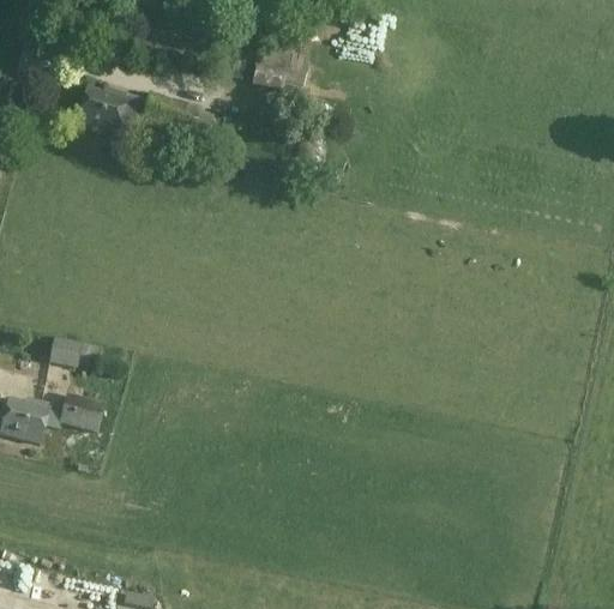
[(344,10),(339,30),(366,36),(371,16),(344,10)]
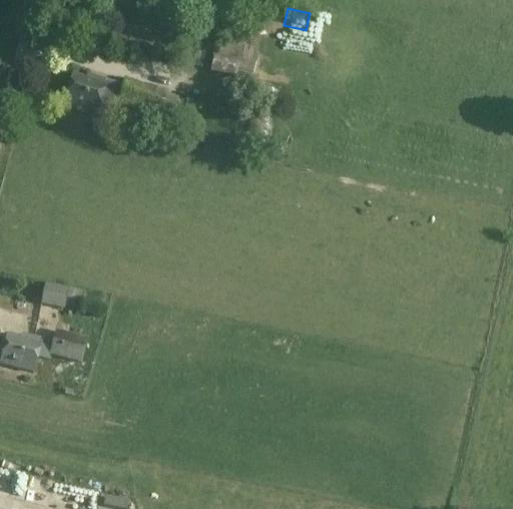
[(228,40),(206,40),(205,58),(228,59),(228,40)]
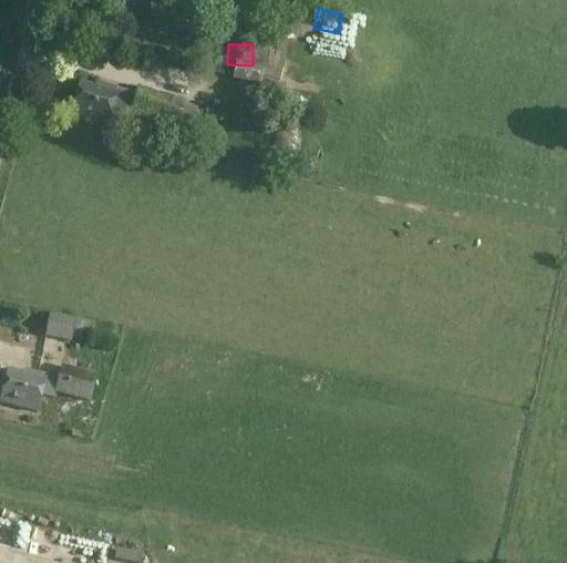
[(282,68),(259,62),(255,82),(278,86),(282,68)]
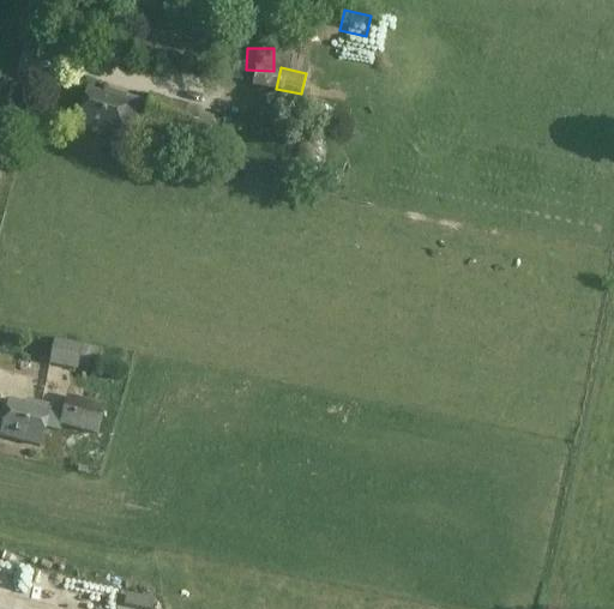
[(116,136),(118,133),(133,138),(145,100),(102,86),(102,89),(86,85),(74,125),(116,136)]
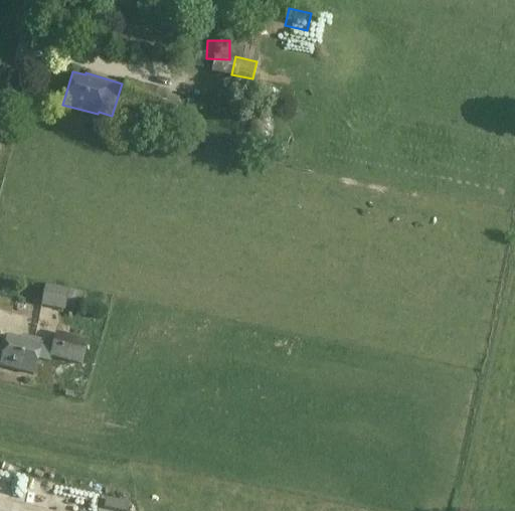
[(119,102),(162,115),(163,112),(173,115),(179,96),(168,92),(169,89),(127,76),(119,102)]
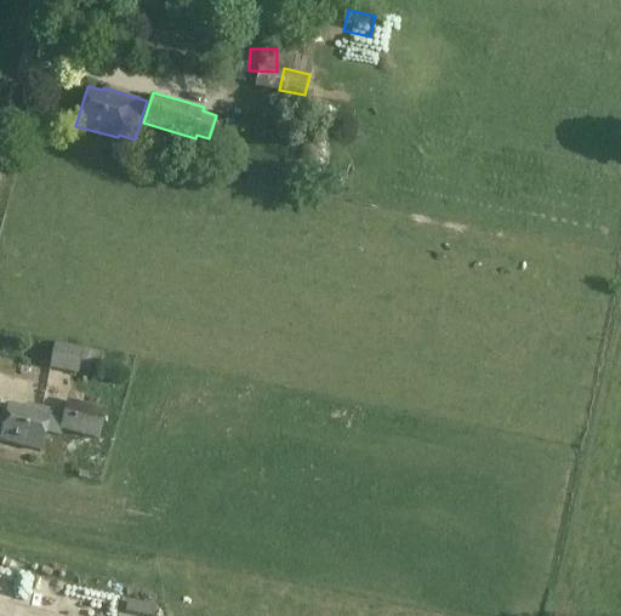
[(98,349),(55,340),(49,365),(78,371),(79,366),(93,369),(98,349)]
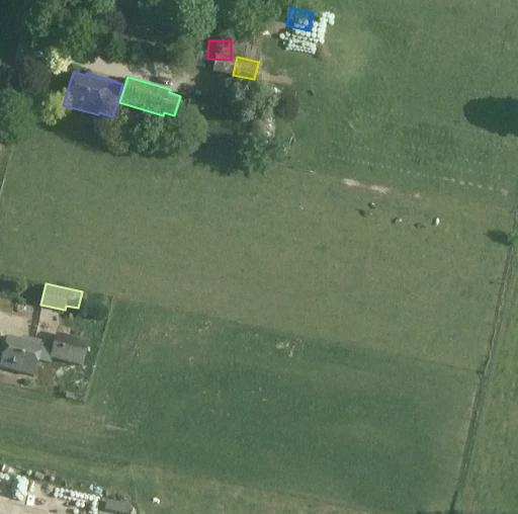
[(88,340),(80,338),(56,332),(52,348),(41,345),(42,341),(21,335),(20,339),(7,336),(0,365),(33,373),(37,358),(50,361),(51,355),(82,364),(88,340)]
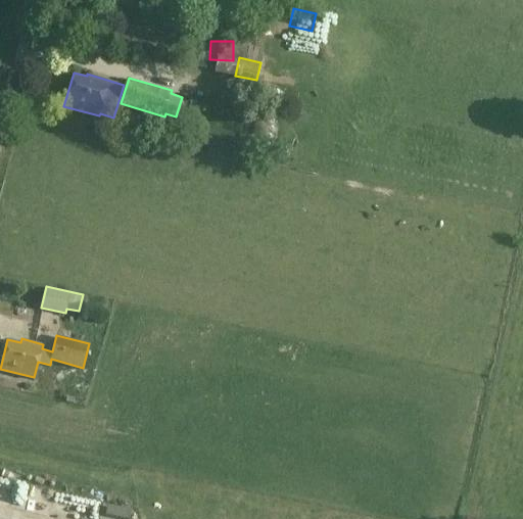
[(95,507),(93,518),(136,518),(137,515),(95,507)]
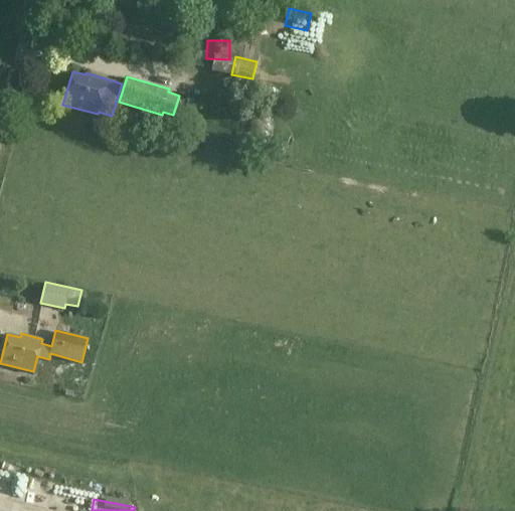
All buildings are outlined.
